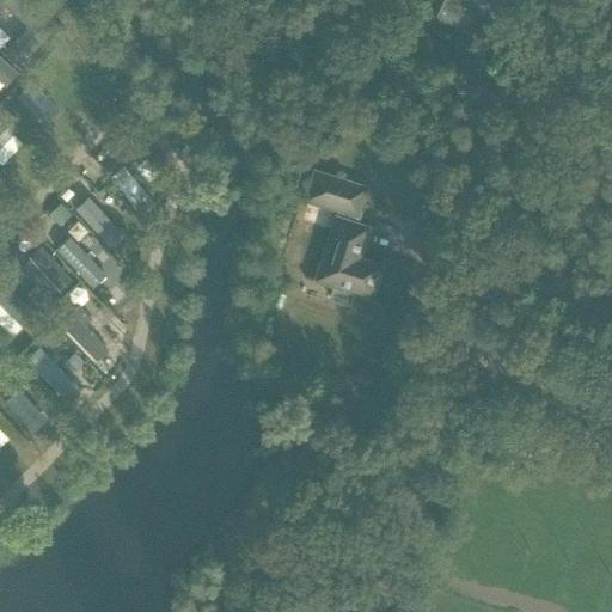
[(56,28),(28,0),(4,0),(1,4),(26,28),(5,50),(20,66),(56,28)]
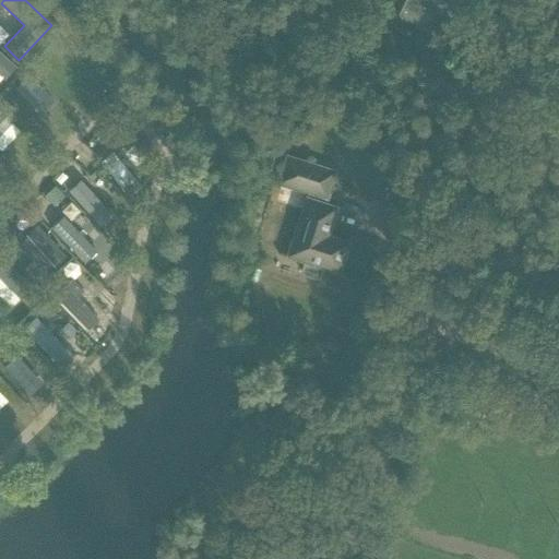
[(439,19),(448,0),(404,0),(404,2),(397,15),(415,24),(420,13),(433,19),(435,16),(439,19)]
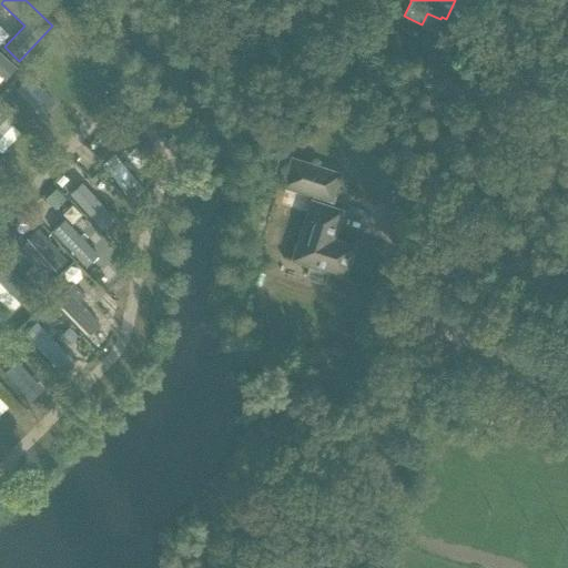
[(0,73),(11,62),(0,51),(0,73)]
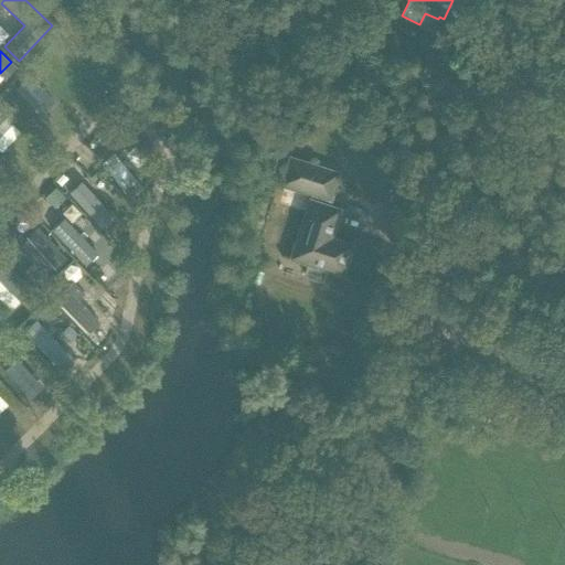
[(32,131),(44,118),(36,112),(44,102),(22,82),(1,104),(32,131)]
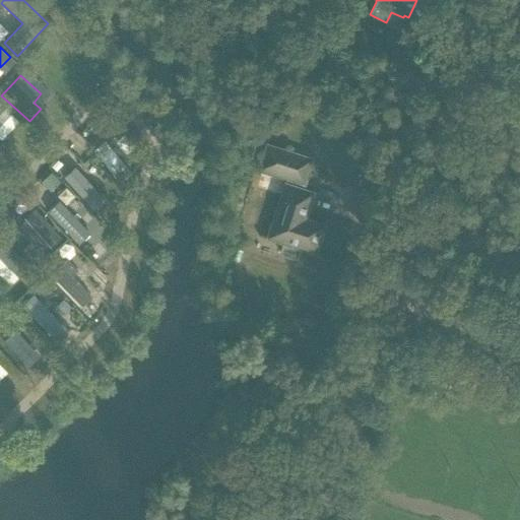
[(108,118),(95,121),(98,129),(110,126),(108,118)]
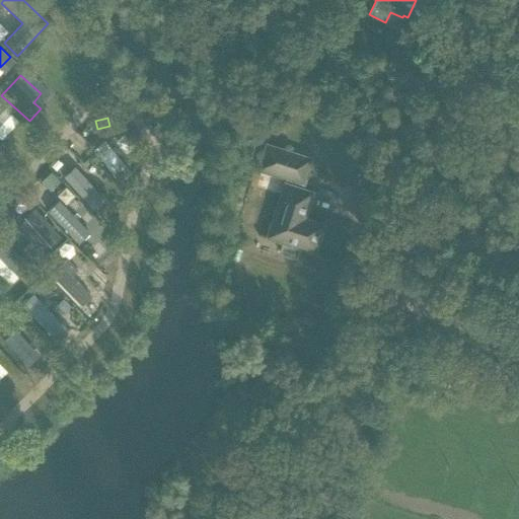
[(0,153),(1,154),(12,142),(0,131),(0,153)]
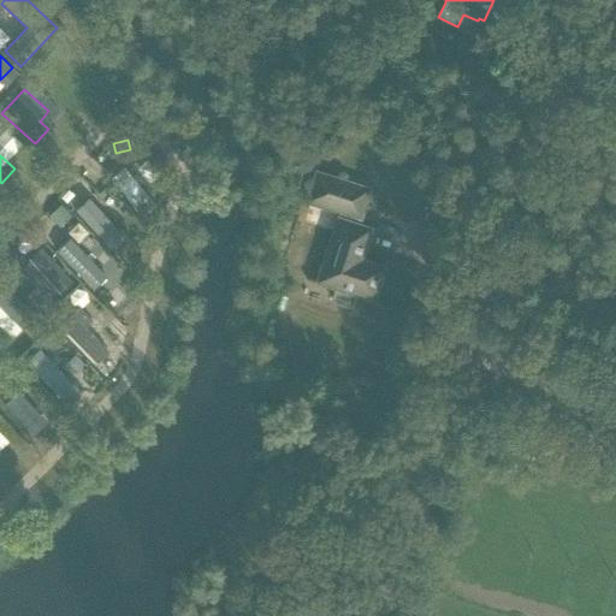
[(125,169),(110,182),(140,217),(155,205),(125,169)]
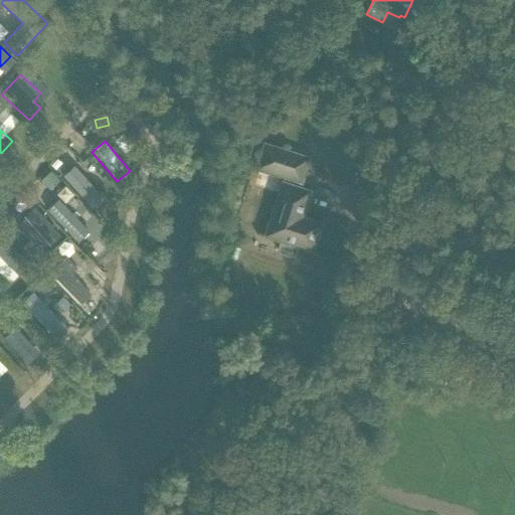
[(299,185),(307,159),(262,145),(253,170),(282,179),(264,237),(279,242),(276,250),(279,254),(288,258),(293,256),(296,247),(312,252),(321,224),(299,217),(301,209),(303,209),(308,192),(290,187),(291,182),(299,185)]
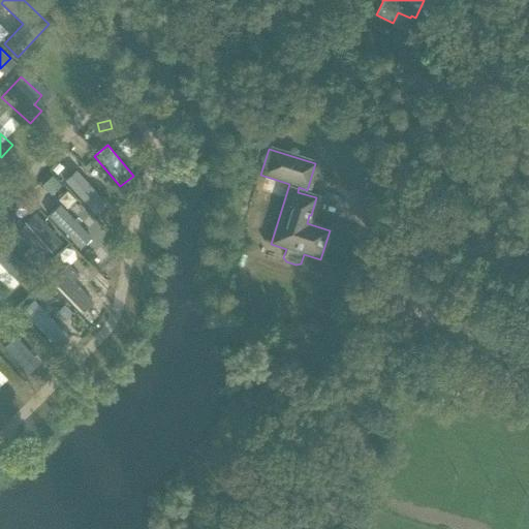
[(95,215),(107,204),(76,168),(64,180),(95,215)]
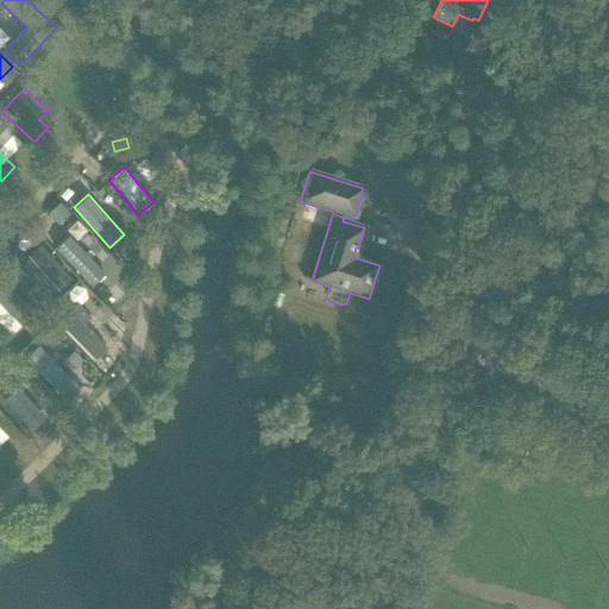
[(60,205),(49,214),(58,225),(69,215),(60,205)]
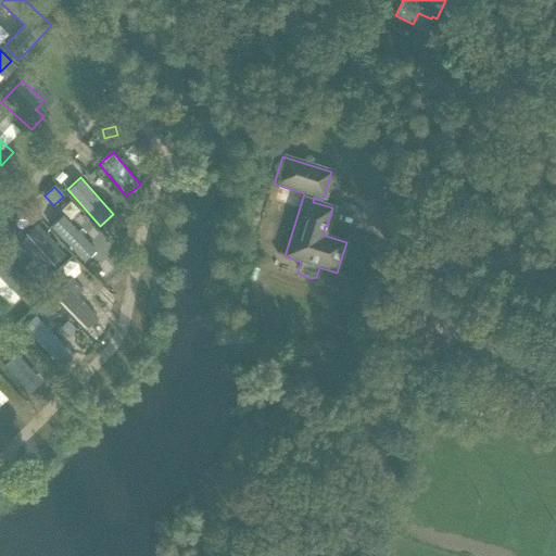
[(84,262),(96,251),(62,214),(50,225),(84,262)]
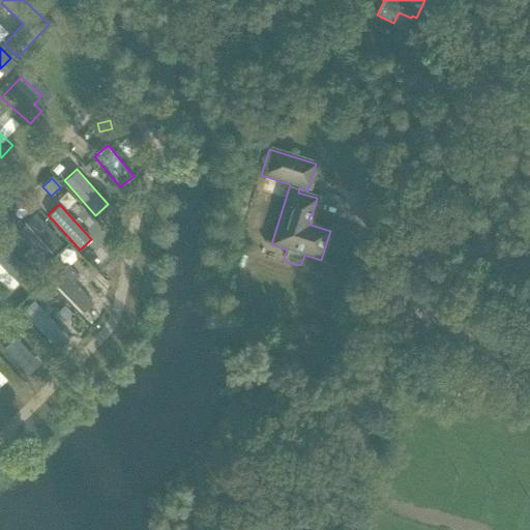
[(35,214),(17,231),(37,255),(56,238),(35,214)]
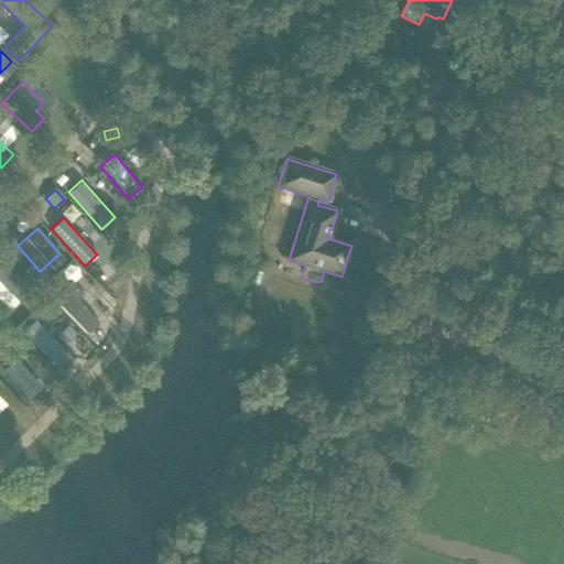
[(4,237),(0,240),(0,249),(2,252),(11,245),(4,237)]
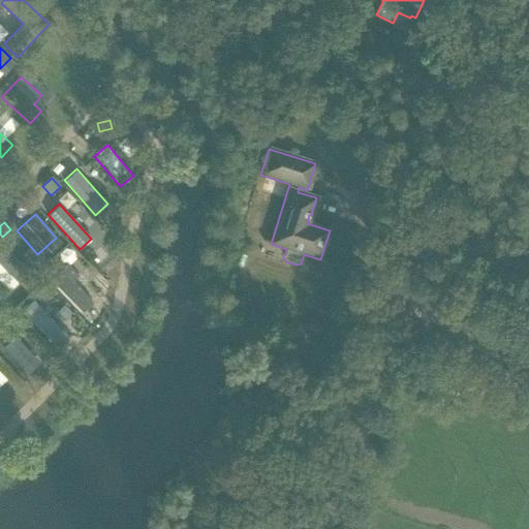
[(67,265),(51,281),(83,313),(93,303),(72,282),(79,276),(67,265)]
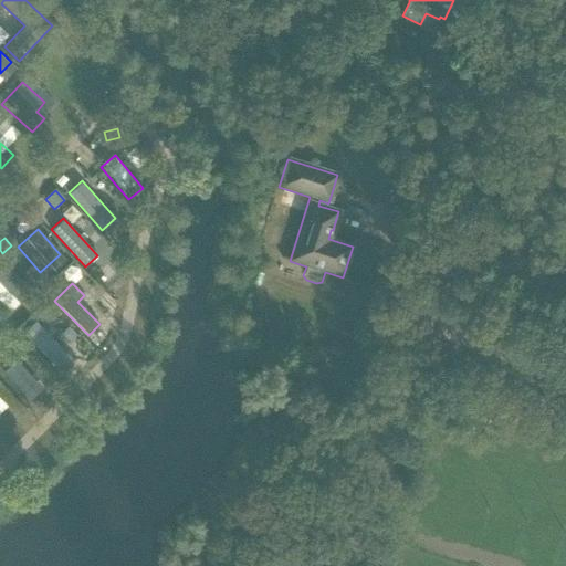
[(51,284),(43,292),(51,300),(60,292),(51,284)]
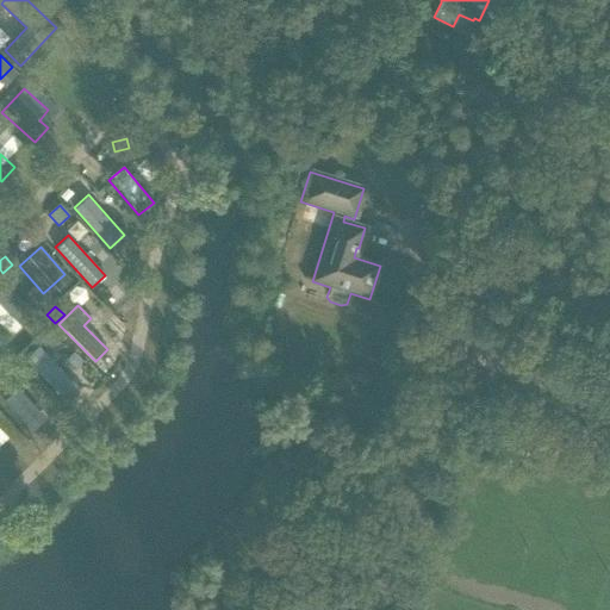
[(48,354),(33,368),(57,390),(70,375),(48,354)]
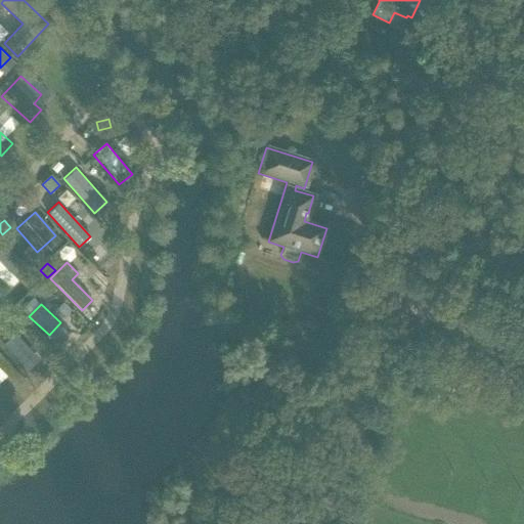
[(40,366),(11,336),(0,346),(0,348),(28,378),(40,366)]
